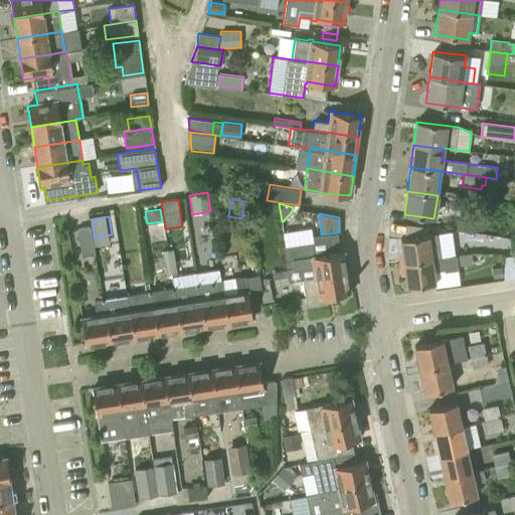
[(474,232),(476,222),(458,219),(457,230),(474,232)]
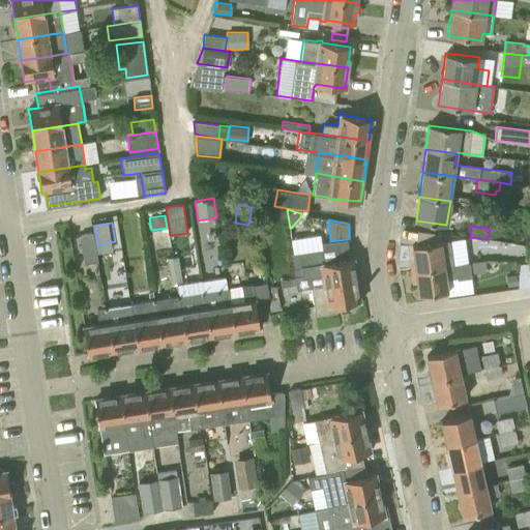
[(84,265),(98,263),(93,233),(79,235),(84,265)]
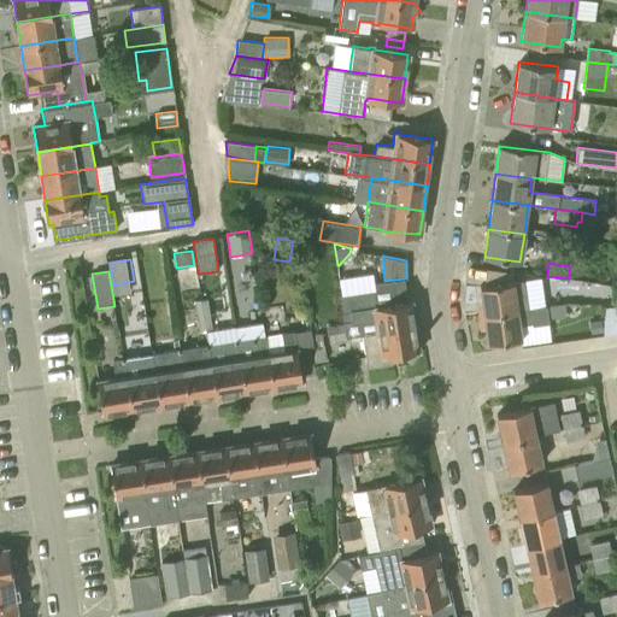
[(517,309),(528,307),(524,280),(479,286),(483,313),(517,309)]
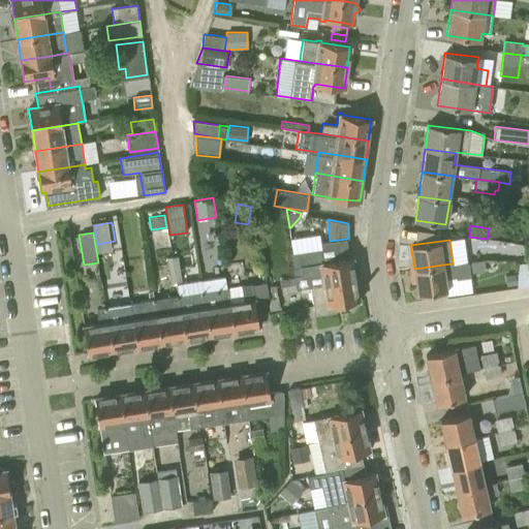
[(296,275),(294,275),(297,287),(310,285),(355,279),(352,258),(350,258),(324,262),(322,248),(292,252),(296,275)]
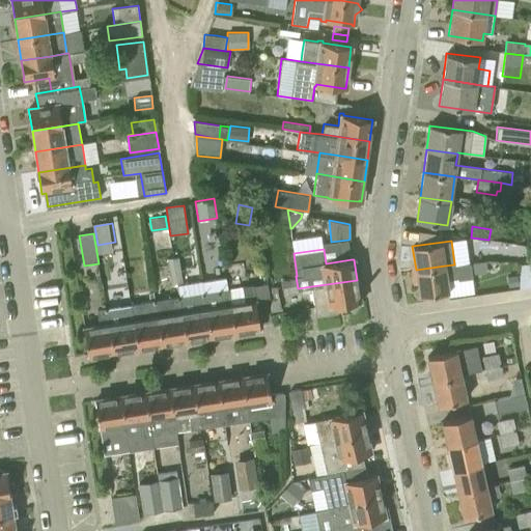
[(176,284),(172,257),(166,258),(167,263),(170,284),(170,285),(176,284)]
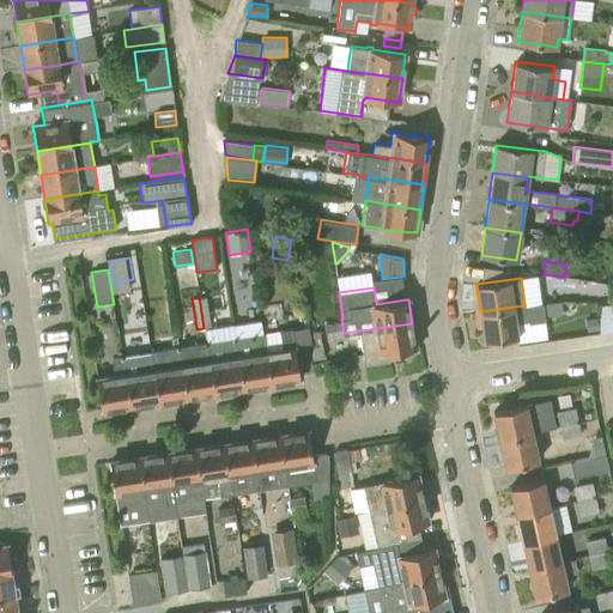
[(205,297),(199,297),(204,328),(210,327),(205,297)]
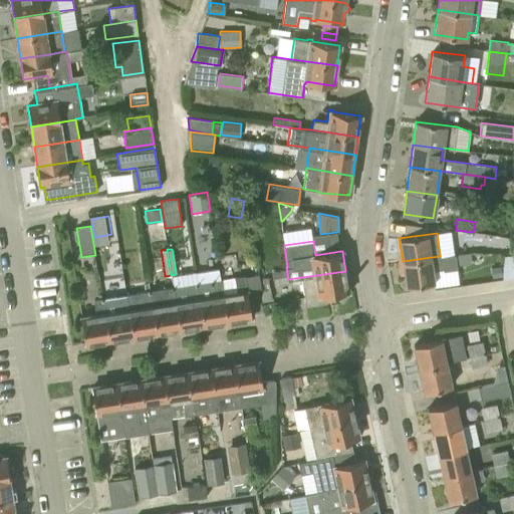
[(431,257),(403,261),(406,286),(434,282),(433,270),(444,268),(444,270),(457,268),(457,267),(483,263),(481,250),(440,256),(431,257)]
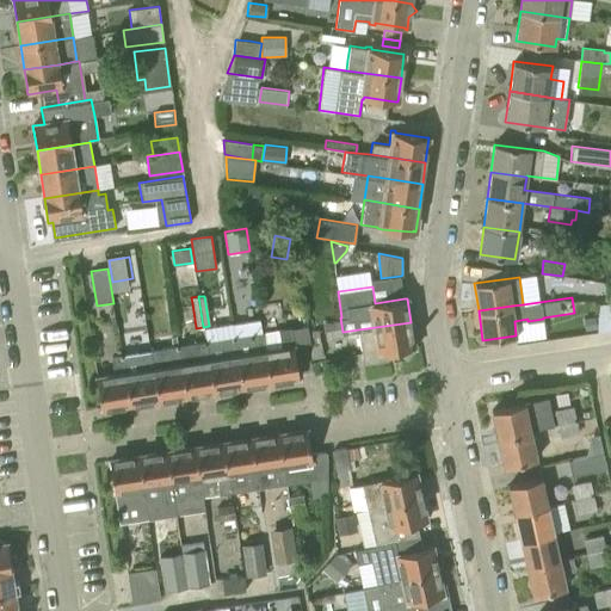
[(597,332),(610,329),(610,303),(598,303),(598,313),(597,332)]
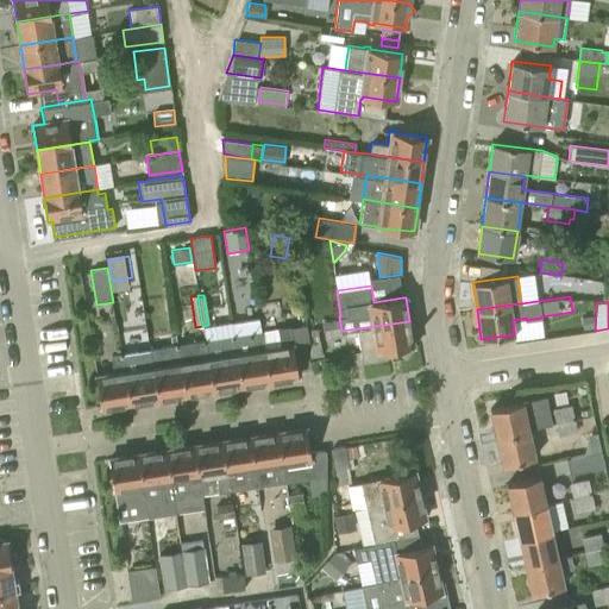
[(255,308),(243,309),(244,319),(256,318),(255,308)]
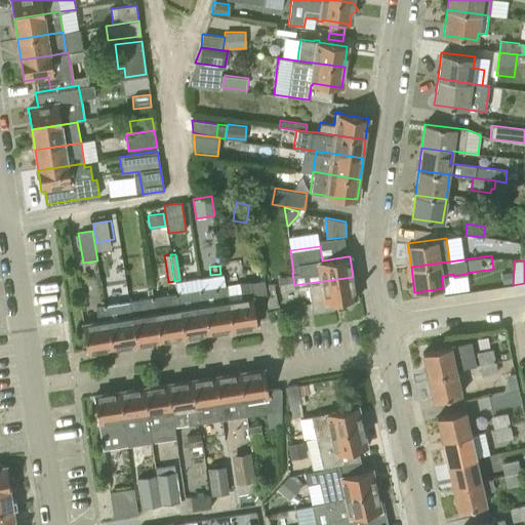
[(499,273),(501,283),(511,281),(509,271),(499,273)]
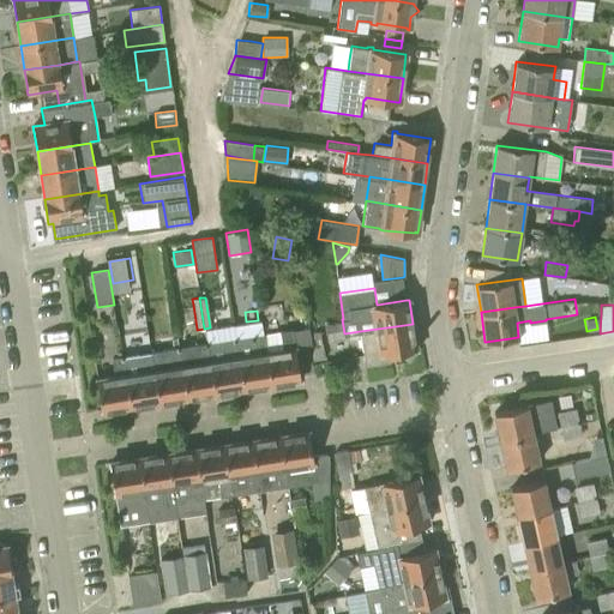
[(343,336),(343,335),(341,321),(325,324),(327,338),(343,336)]
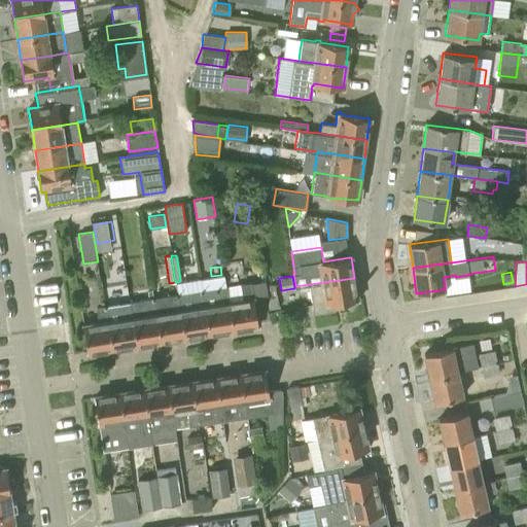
[(354,278),(309,284),(313,313),(335,310),(334,303),(344,301),(351,308),(355,301),(357,301),(354,278)]
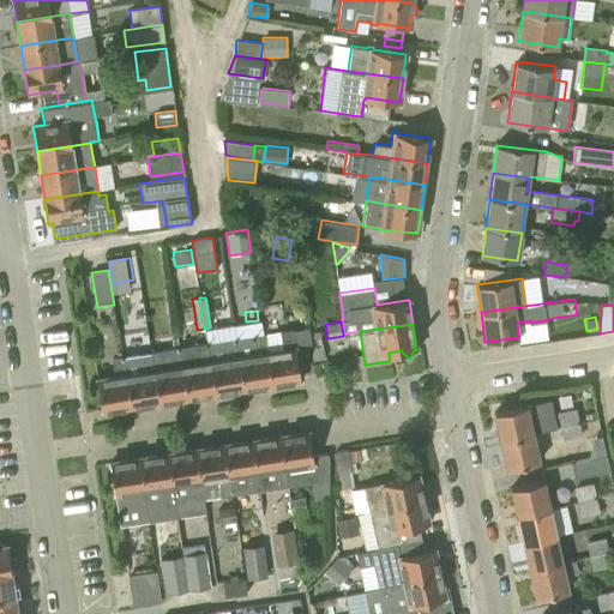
[(263,333),(271,384),(300,379),(293,329),(280,331),(263,333)]
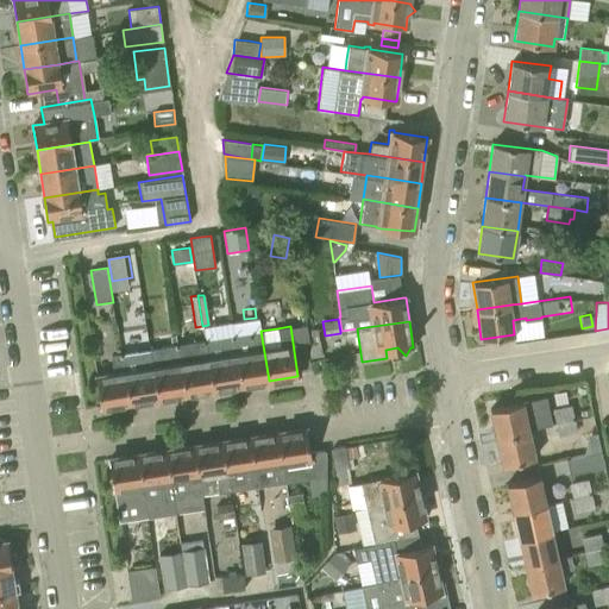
[(309,341),(307,341),(309,358),(322,356),(319,328),(307,331),(309,341)]
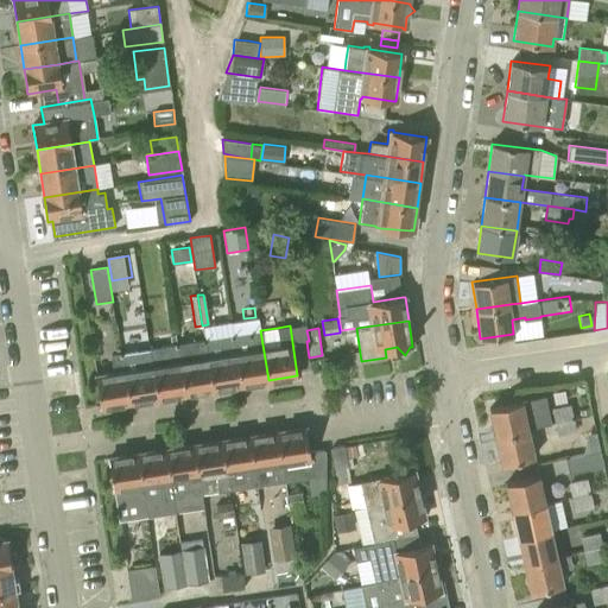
[(268,380),(260,330),(260,329),(252,330),(233,334),(240,384),(268,380)]
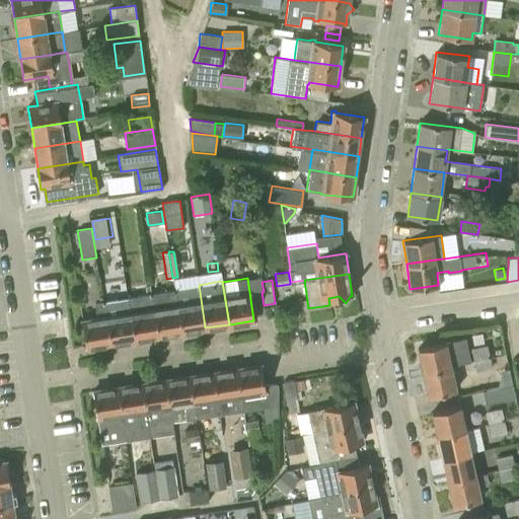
[(205,327),(199,285),(198,285),(174,289),(180,331),(205,327)]
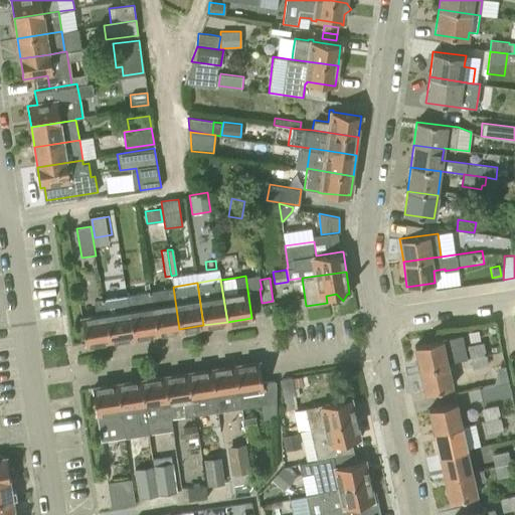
[(156,333),(179,329),(173,287),(149,290),(156,333)]
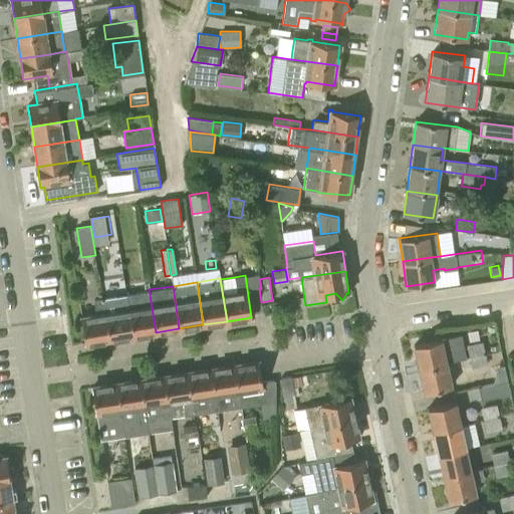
[(156,332),(149,289),(132,292),(125,293),(132,336),(156,332)]
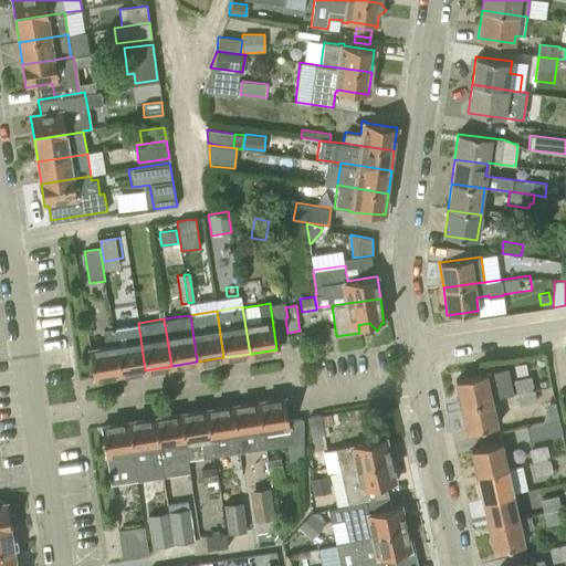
[(119,374),(145,370),(138,323),(112,327),(119,374)]
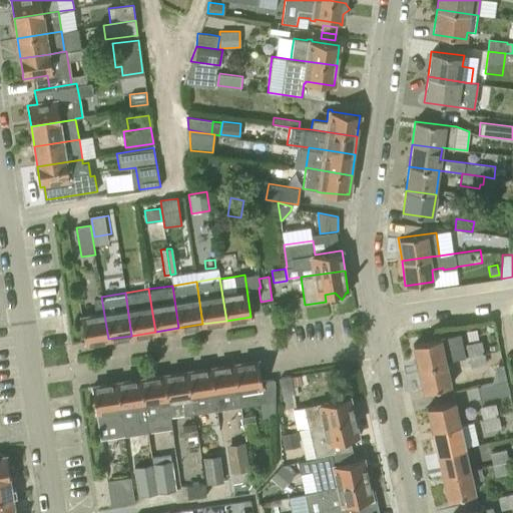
[(83,343),(108,339),(101,297),(92,298),(94,311),(79,314),(83,343)]
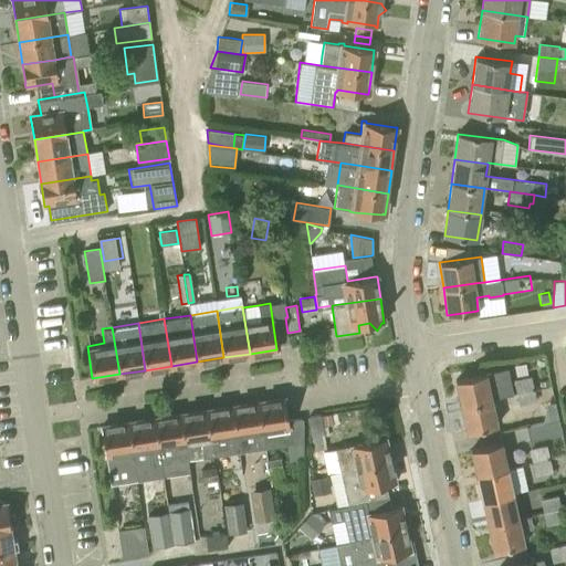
[(461,406),(491,399),(513,394),(507,367),(485,373),(454,380),(461,406)]
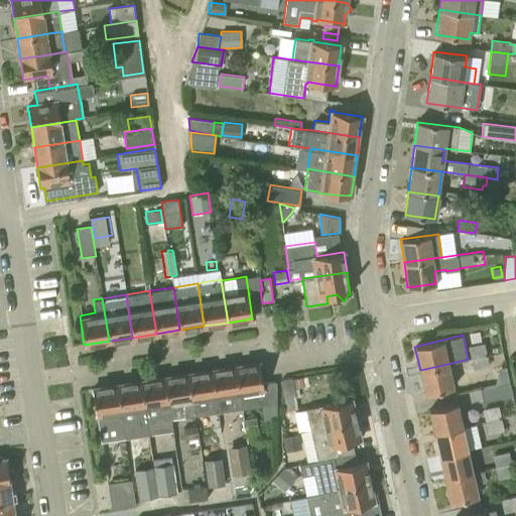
[(471,359),(487,355),(485,343),(468,346),(471,359)]
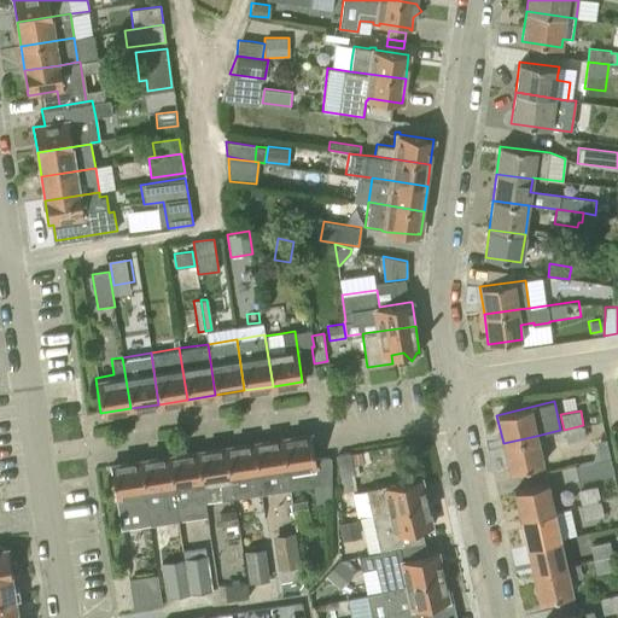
[(583,425),(564,430),(567,443),(587,439),(583,425)]
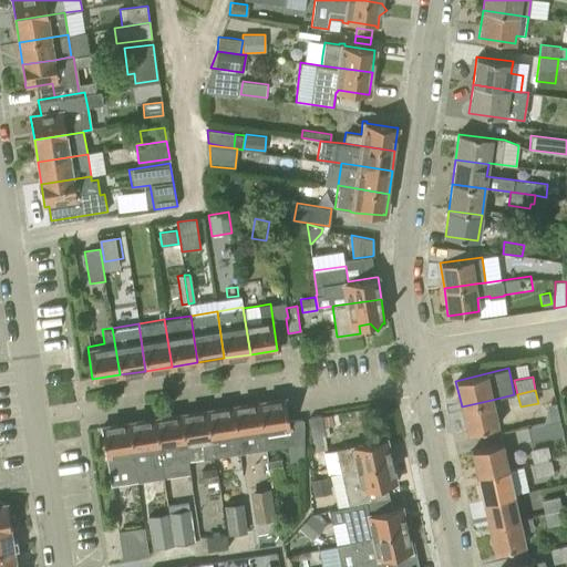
[(259,402),(265,433),(278,431),(280,446),(288,445),(290,457),(303,456),(301,419),(288,421),(285,399),(259,402)]
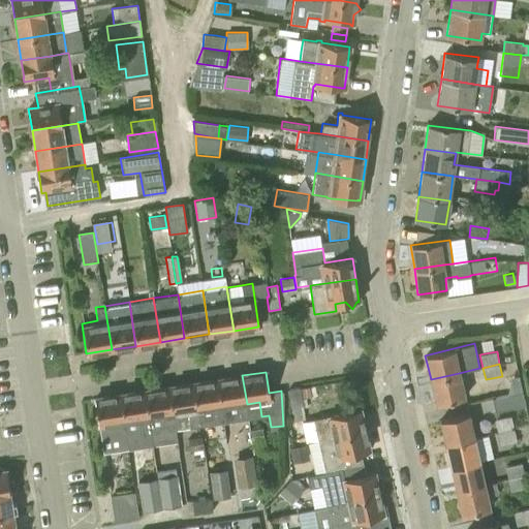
[(459,373),(431,379),(436,403),(464,397),(459,373)]
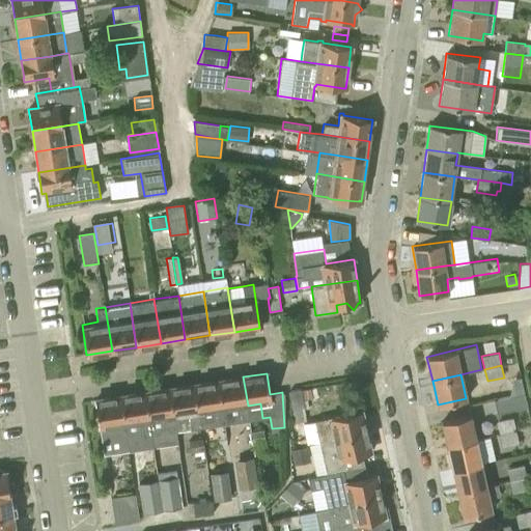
[(250,420),(248,406),(243,376),(217,381),(224,424),(250,420)]
